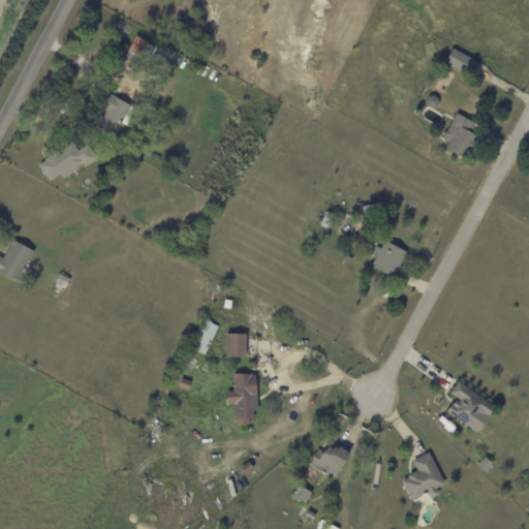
[(138,36),(152,43),(151,45),(156,48),(149,61),(130,51),(138,36)]
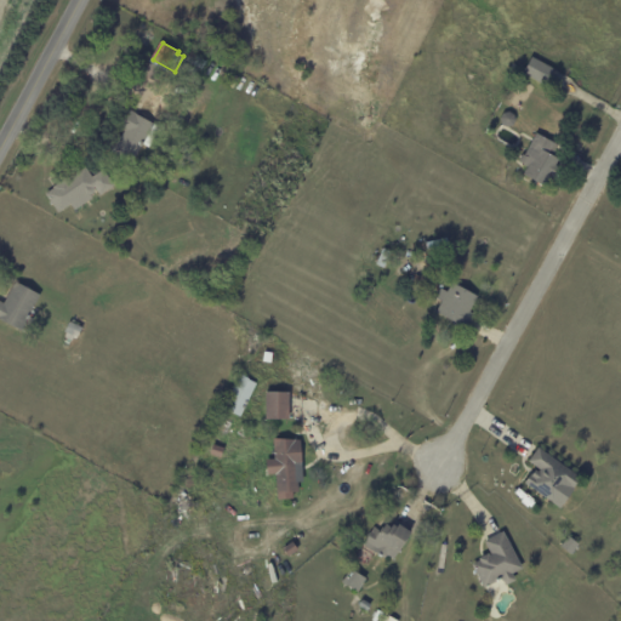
[(193,52),(199,56),(208,62),(201,69),(188,61),(193,52)]
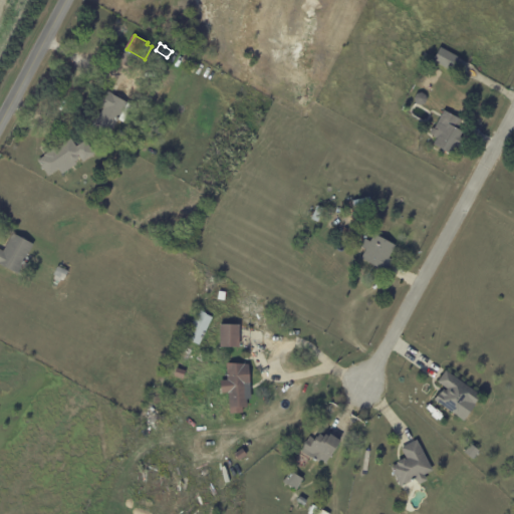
[(460,57),(453,70),(434,60),(442,47),(460,57)]
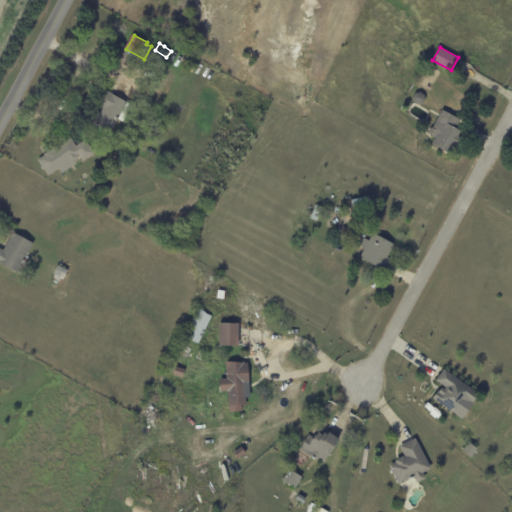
[(119,60),(116,66),(109,63),(114,50),(122,54),(119,60)]
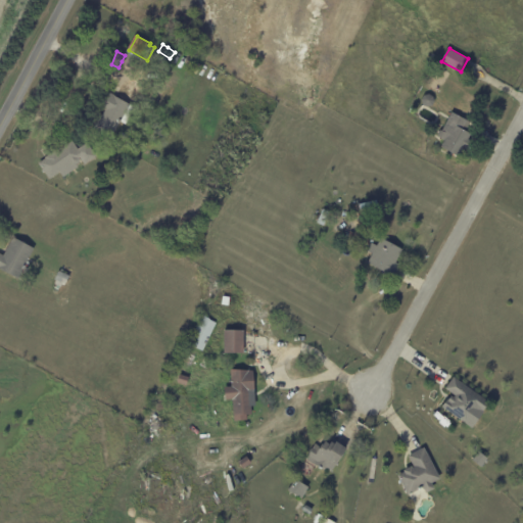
[(132,68),(123,63),(129,52),(138,57),(132,68)]
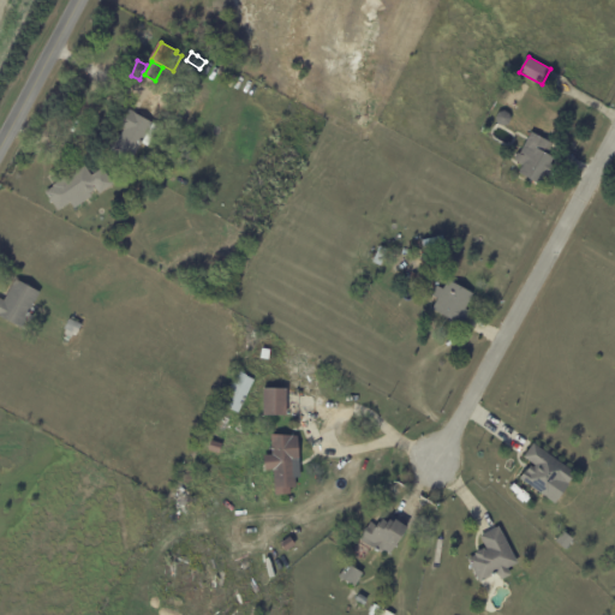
[(138,114),(160,126),(149,147),(144,144),(143,147),(142,145),(133,161),(114,151),(115,149),(111,147),(118,133),(123,136),(126,130),(117,125),(126,107),(137,113),(136,113),(138,114)]
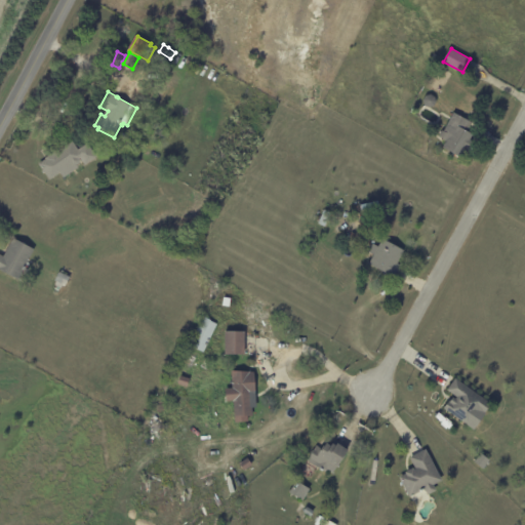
[(472,124),(468,131),(474,134),(471,139),(474,142),(470,149),(467,147),(461,157),(444,148),(447,140),(439,136),(443,130),(444,131),(454,113),(473,123),(472,124)]
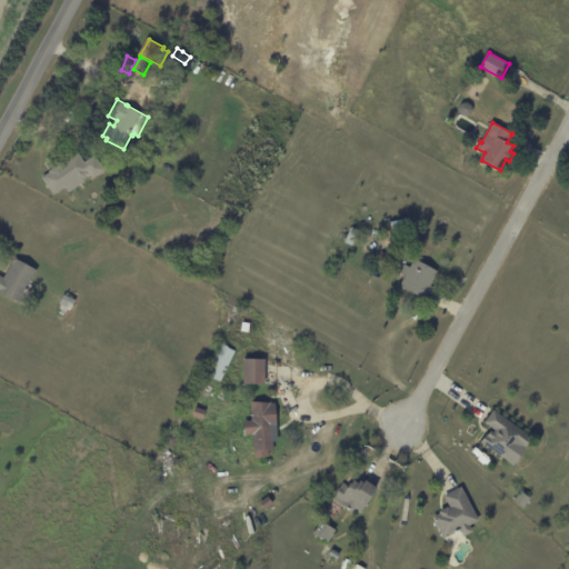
[(97,156),(107,170),(93,179),(89,173),(88,173),(88,178),(85,179),(87,181),(70,193),(67,187),(56,196),(43,178),(51,172),(50,172),(62,163),(63,165),(80,153),(87,162),(97,156)]
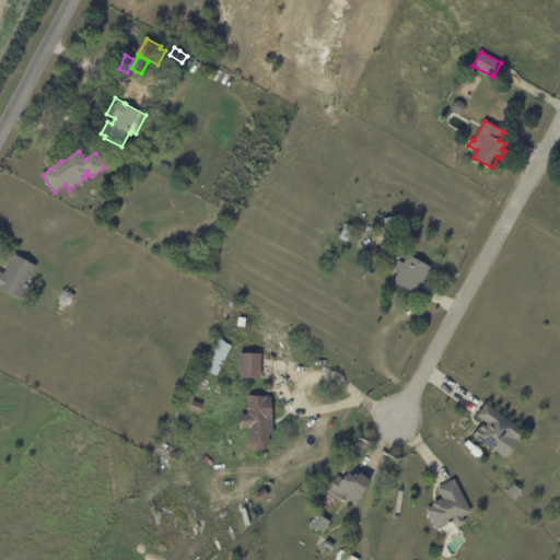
[(340,238),(347,224),(353,228),(351,232),(352,232),(347,242),(340,238)]
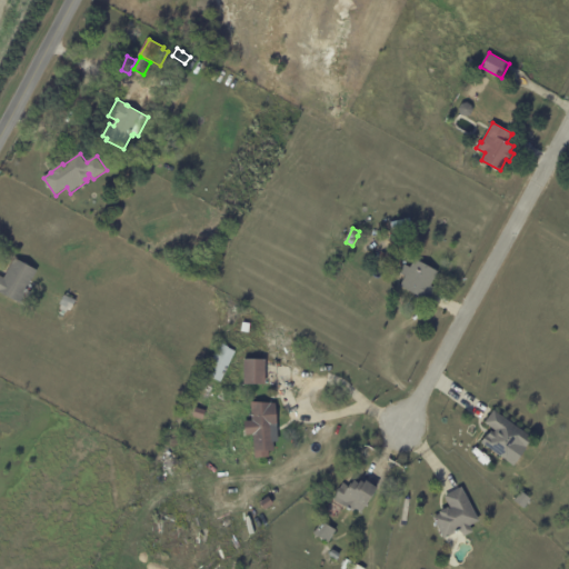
[(30,291),(28,295),(27,295),(21,305),(0,292),(0,276),(6,279),(16,259),(39,271),(29,290),(30,291)]
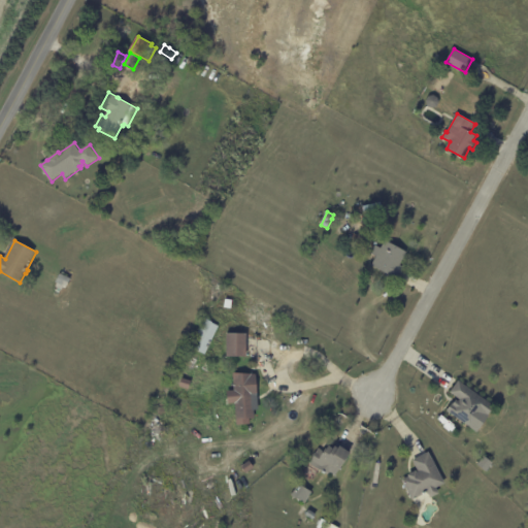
[(404,270),(399,279),(372,265),(377,256),(371,253),(374,245),(382,249),(386,240),(407,252),(400,266),(405,268),(404,270)]
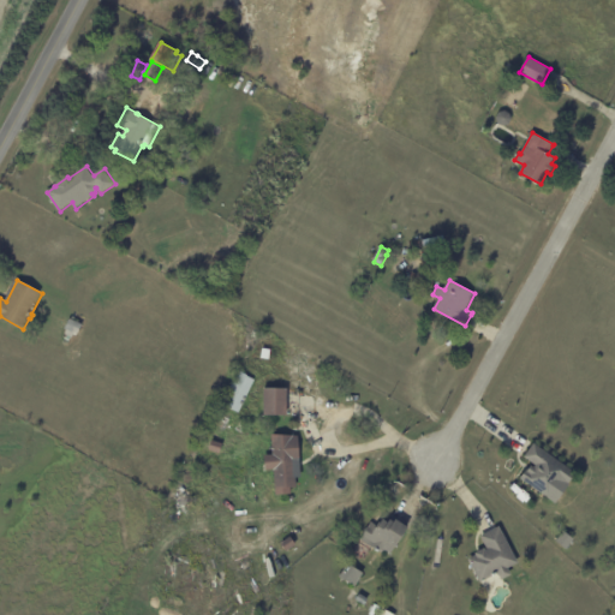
[(71,318),(83,326),(78,335),(66,329),(71,318)]
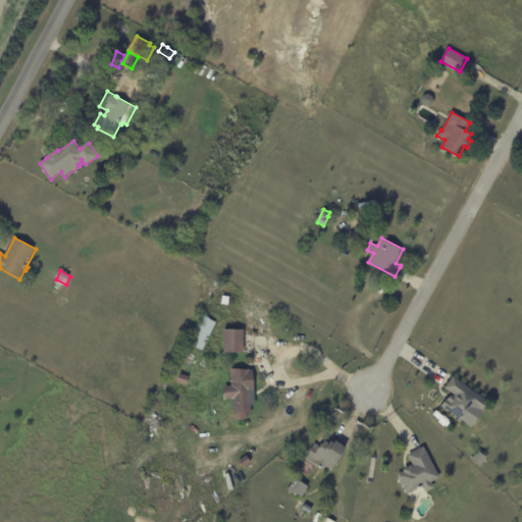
[(223,297),(229,298),(228,306),(221,305),(223,297)]
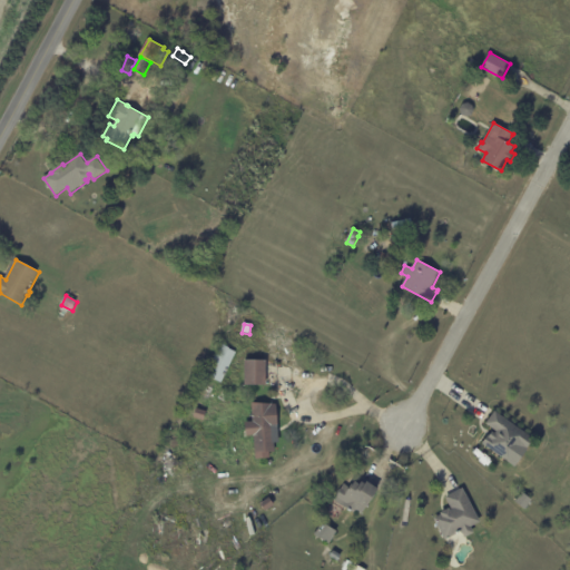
[(232,333),(239,336),(235,343),(228,340),(232,333)]
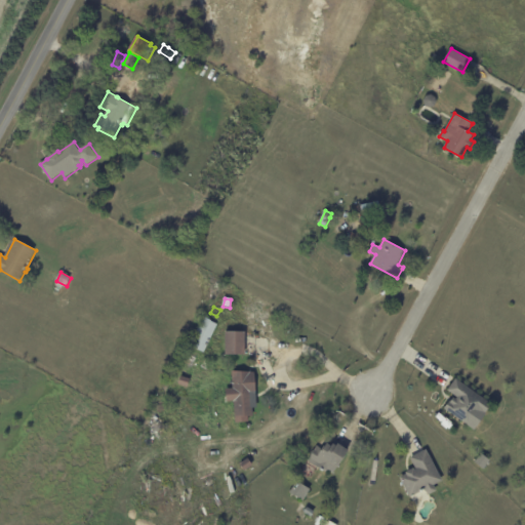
[(205,353),(191,347),(199,328),(200,329),(205,319),(206,319),(206,318),(212,321),(212,322),(218,325),(205,353)]
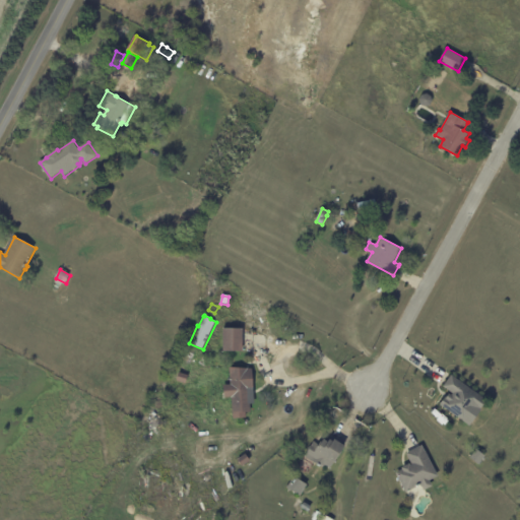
[(224,321),(233,322),(233,329),(224,328),(224,321)]
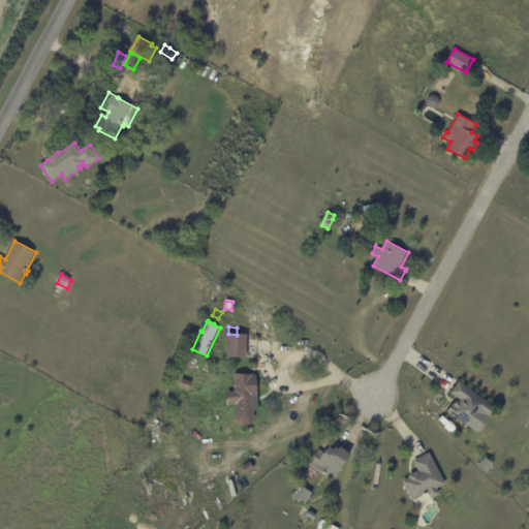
[(248,337),(248,359),(228,359),(228,335),(248,335),(248,337)]
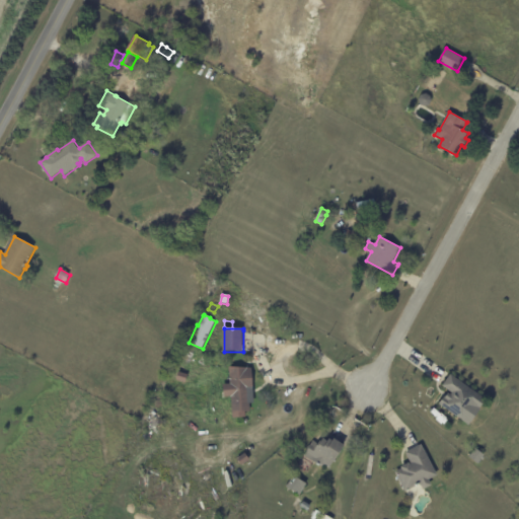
[(253,390),(249,390),(251,413),(233,414),(232,397),(226,397),(225,385),(232,385),(231,370),(248,368),(248,369),(252,369),(254,390),(253,390)]
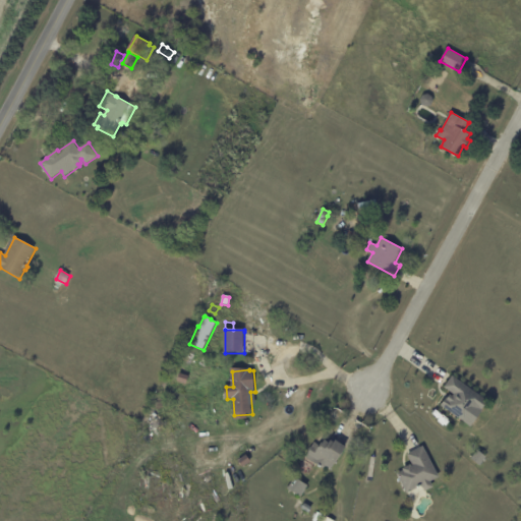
[(447,398),(448,399),(451,395),(453,397),(455,395),(445,388),(453,375),(488,401),(482,411),(480,410),(478,410),(476,408),(475,407),(465,422),(442,405),(447,398)]
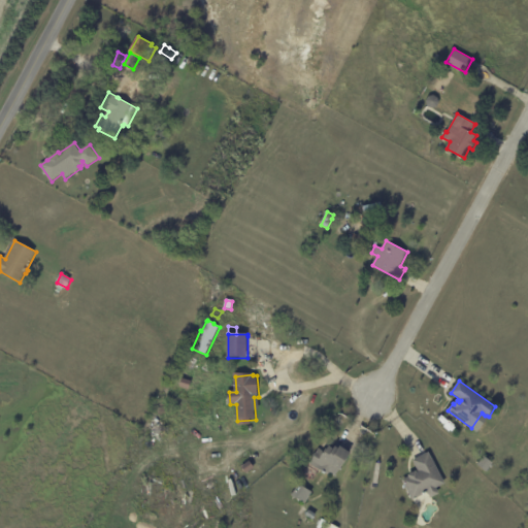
[(175,428),(176,436),(168,438),(167,429),(175,428)]
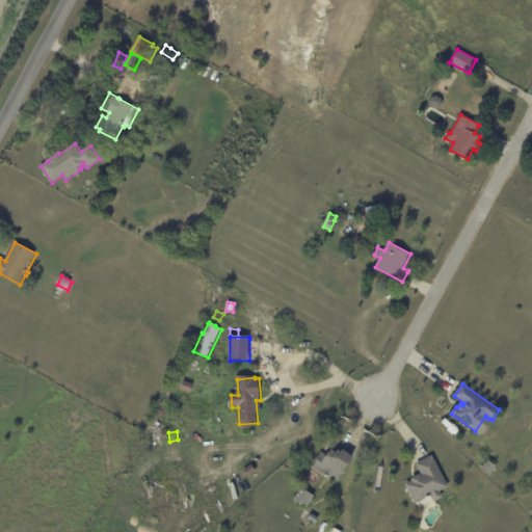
[(339,446),(351,454),(350,455),(352,456),(343,472),(342,471),(336,479),(330,476),(329,479),(309,466),(311,461),(312,461),(319,451),(326,456),(330,449),(335,452),(338,446),(339,446)]
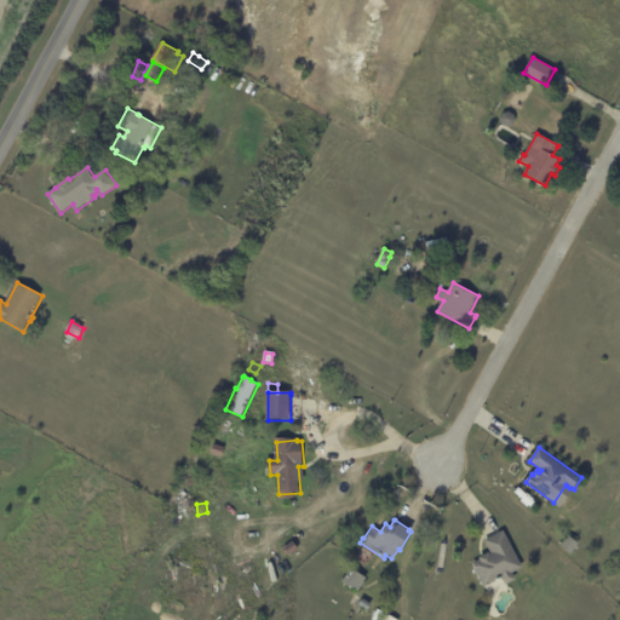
[(507,586),(506,587),(503,580),(503,583),(499,585),(498,583),(486,589),(474,566),(481,562),(480,560),(489,555),(491,557),(493,557),(486,543),(504,533),(523,569),(512,575),(516,581),(507,586)]
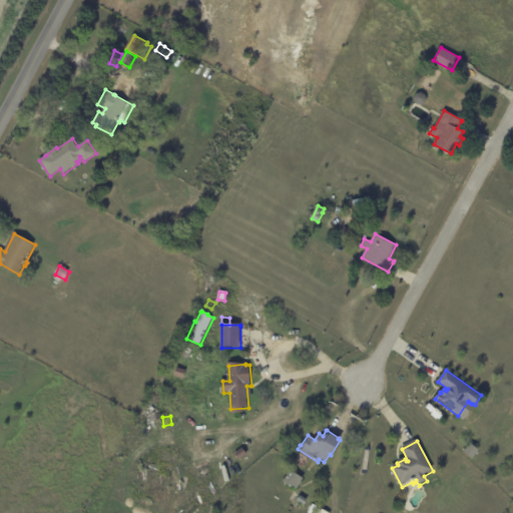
[(301,483),(297,490),(284,482),(291,471),(304,479),(301,483)]
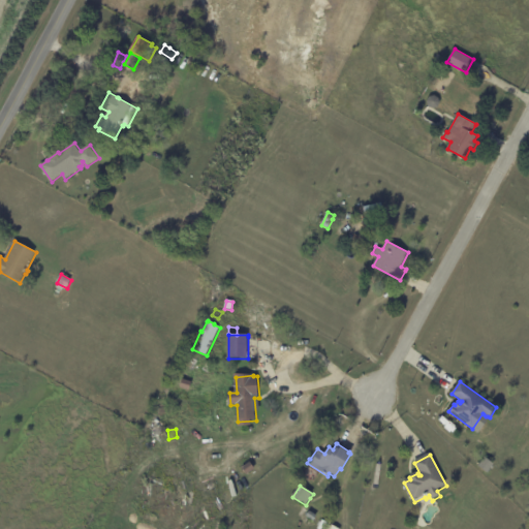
[(310,511),(317,517),(313,522),(306,518),(310,511)]
